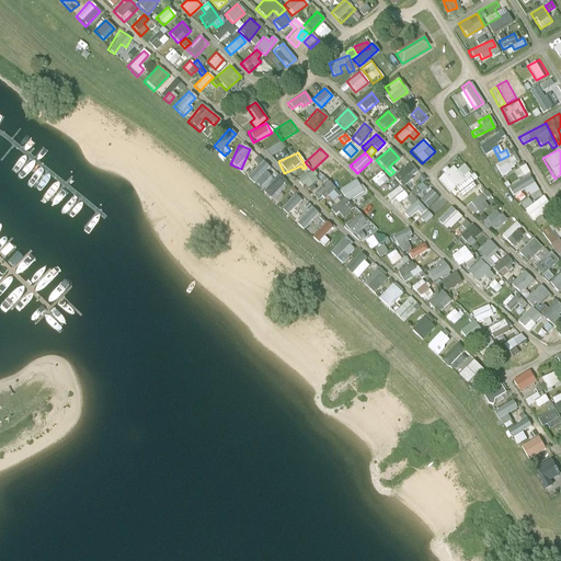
[(499,175),(513,169),(507,158),(493,164),(499,175)]
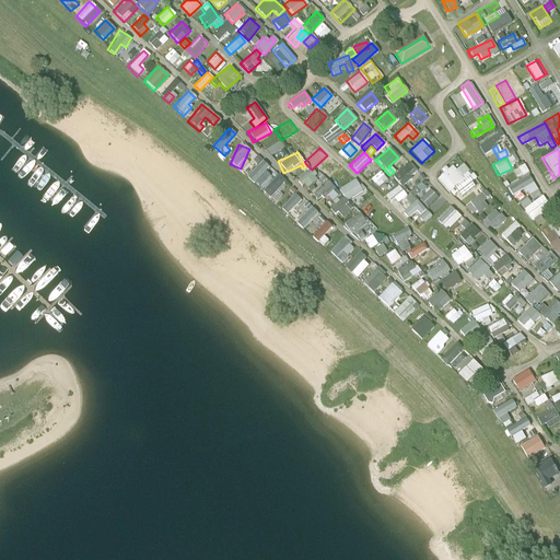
[(268,175),(264,171),(268,166),(261,160),(245,176),(257,187),(268,175)]
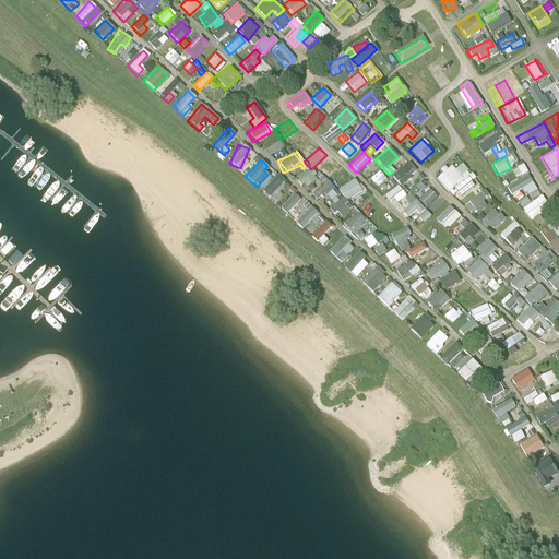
[(372,162),(367,167),(371,173),(377,167),(372,162)]
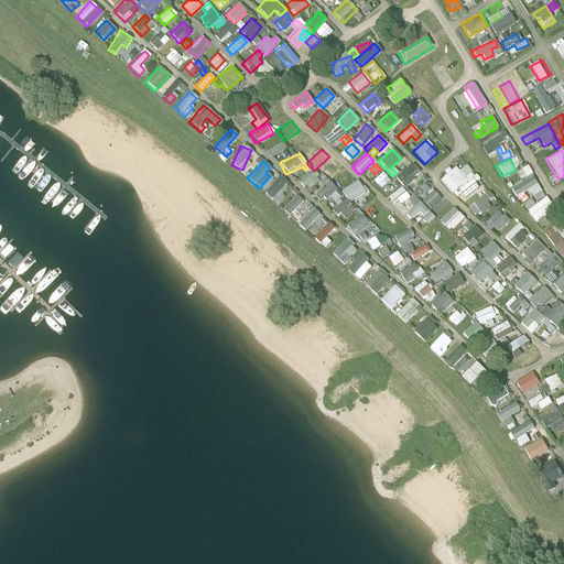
[(399,183),(408,174),(412,179),(419,172),(410,163),(394,177),(399,183)]
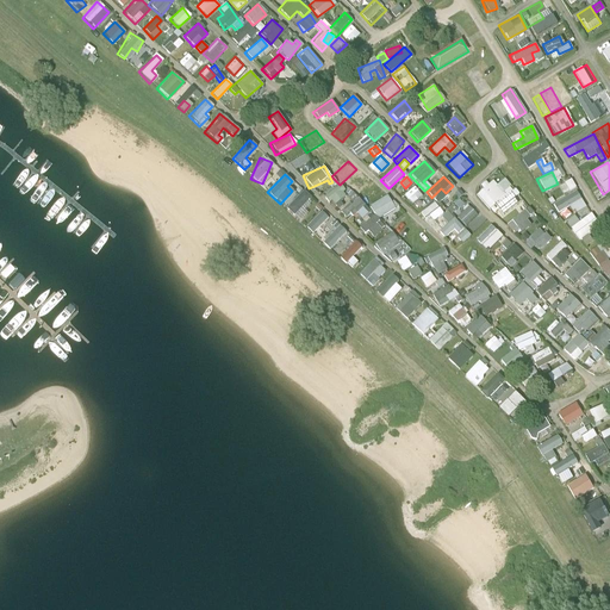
[(490,179),(474,194),(487,209),(493,204),(502,213),(515,201),(511,198),(516,194),(502,178),(495,185),(490,179)]
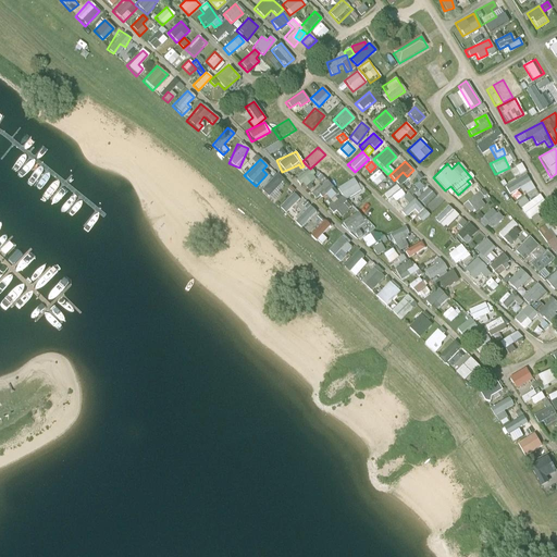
[(520,163),(508,169),(512,177),(524,171),(520,163)]
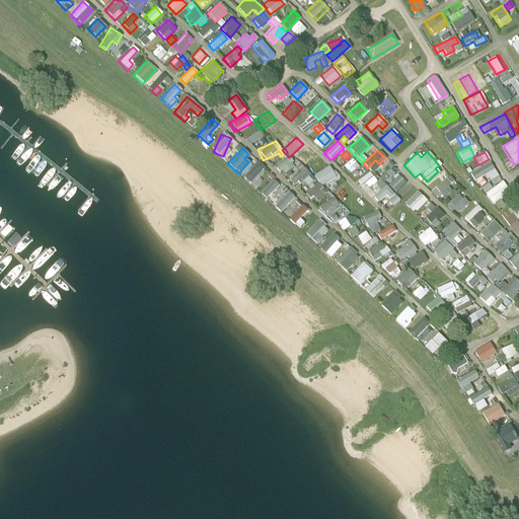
[(286,157),(275,166),(282,174),(293,166),(286,157)]
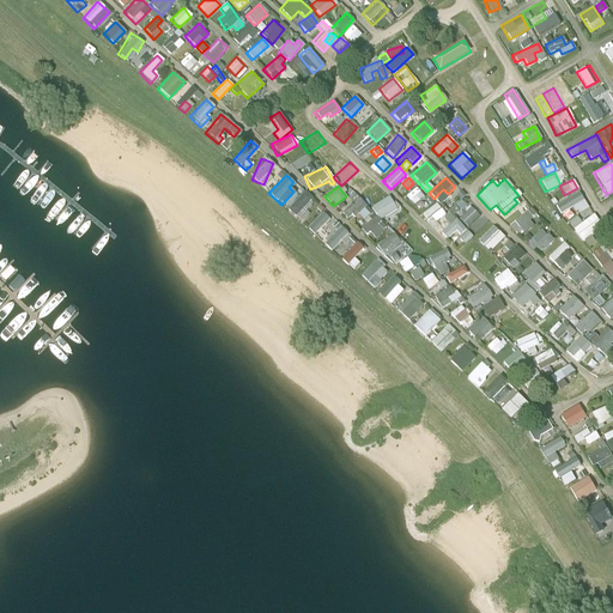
[(412,206),(422,198),(413,188),(404,195),(412,206)]
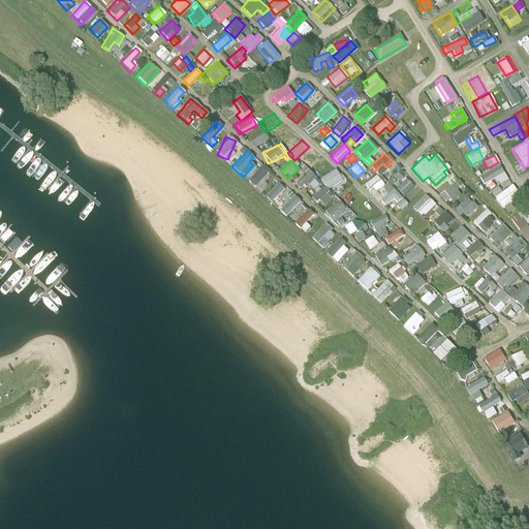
[(261,182),(270,173),(262,165),(247,181),(258,191),(265,185),(261,182)]
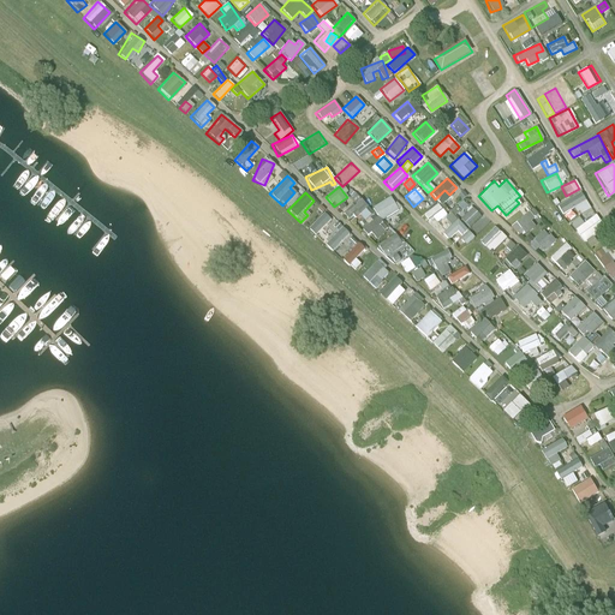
[(439,204),(449,197),(446,192),(436,199),(439,204)]
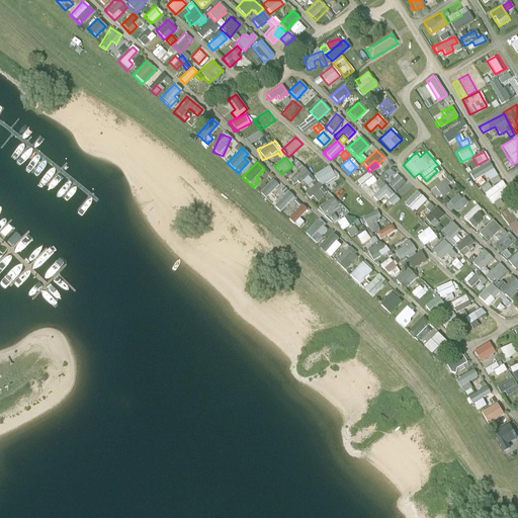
[(287,175),(290,184),(297,181),(298,182),(309,178),(303,163),(294,166),(296,172),(287,175)]
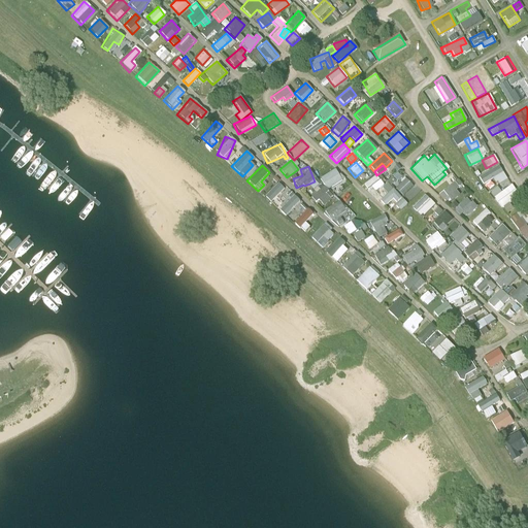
[(322,187),(338,184),(336,171),(319,174),(322,187)]
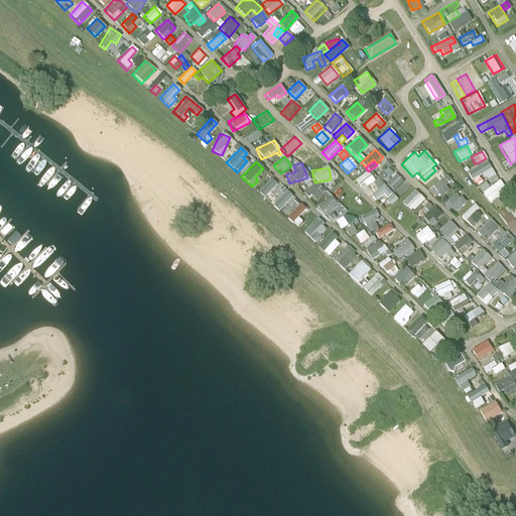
[(365,171),(355,180),(363,189),(373,179),(365,171)]
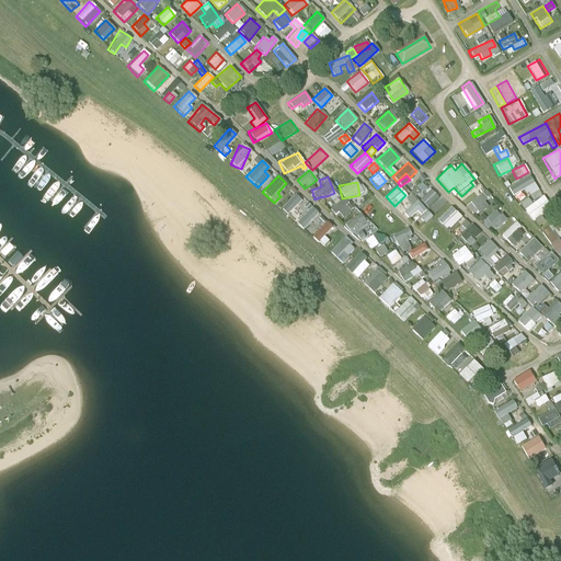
[(516,186),(507,191),(513,201),(522,196),(516,186)]
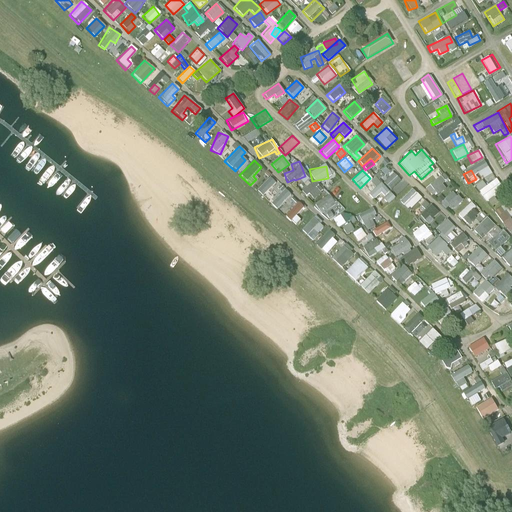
[(326,177),(329,182),(337,178),(334,173),(326,177)]
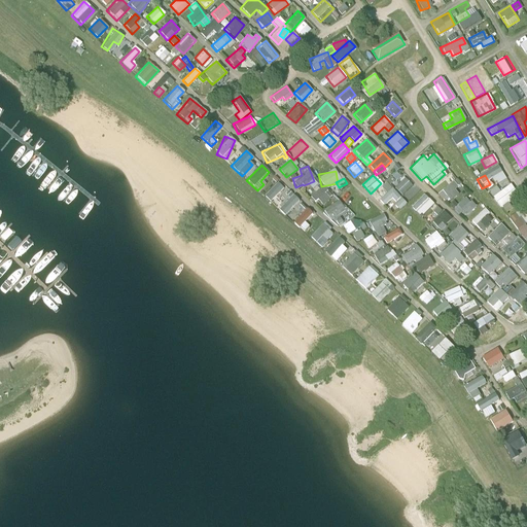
[(453,189),(459,184),(454,178),(436,195),(445,203),(456,192),(453,189)]
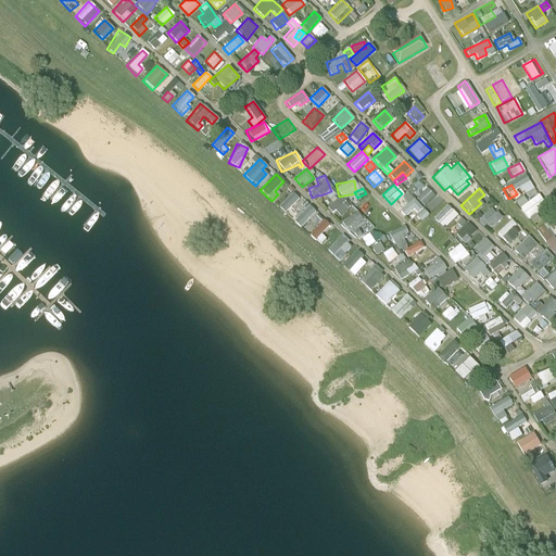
[(427,189),(415,197),(420,205),(432,199),(427,189)]
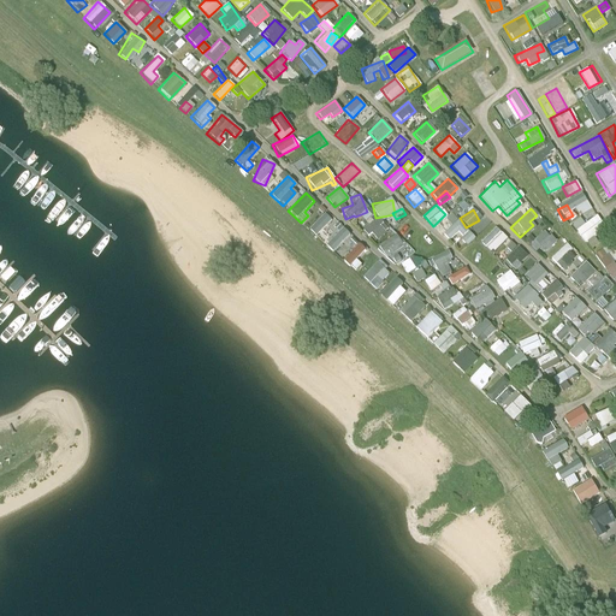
[(574,229),(596,214),(592,209),(570,224),(574,229)]
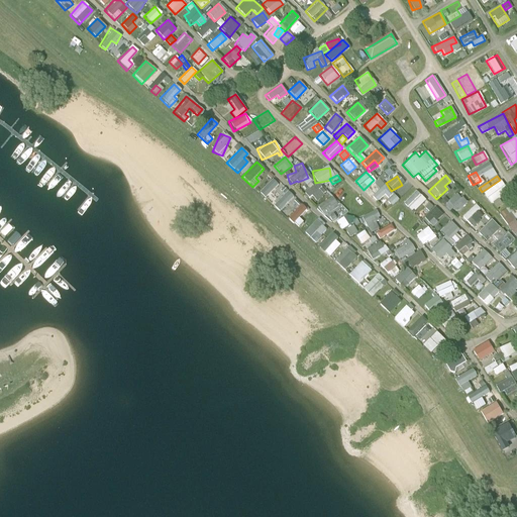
[(370,195),(374,202),(384,195),(386,197),(390,194),(380,178),(373,183),(378,190),(370,195)]
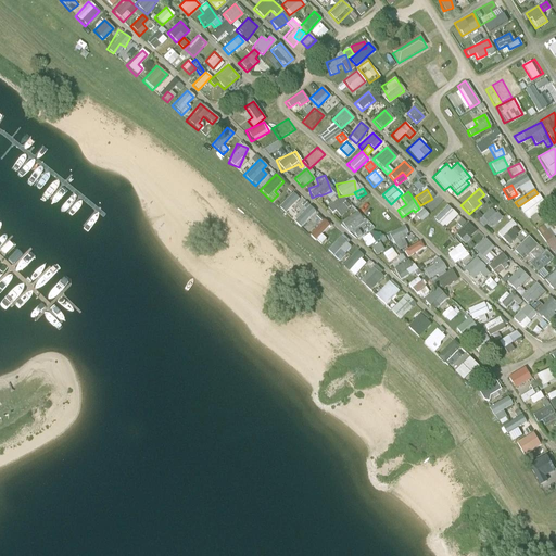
[(428,203),(432,209),(443,200),(439,194),(428,203)]
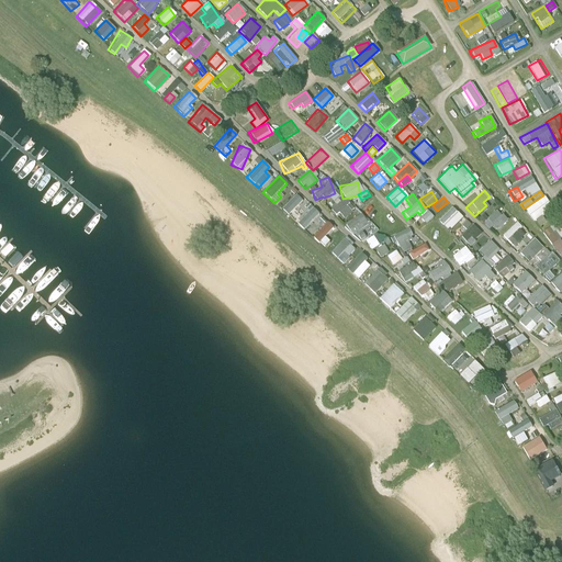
[(543,197),(524,210),(531,220),(550,208),(543,197)]
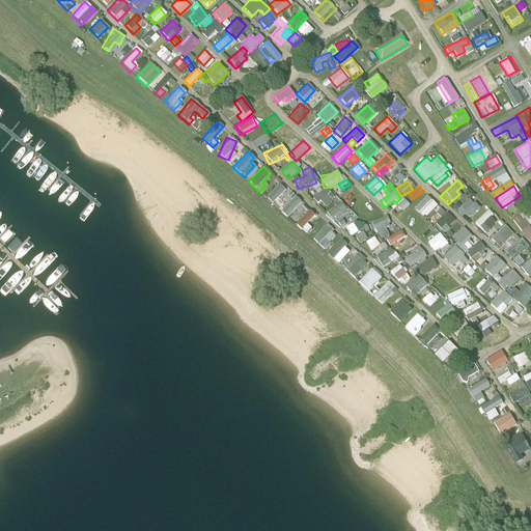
[(325,187),(312,196),(322,207),(333,198),(325,187)]
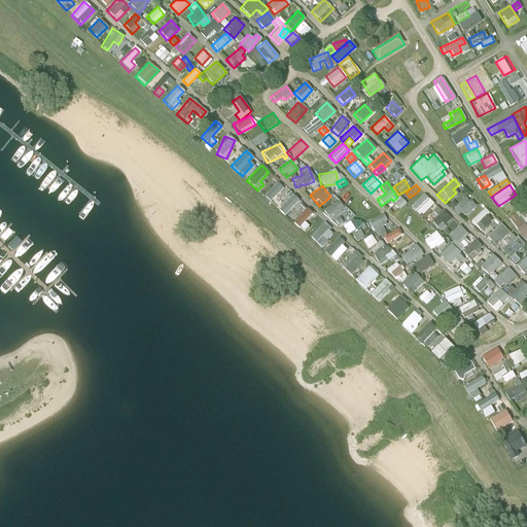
[(283,215),(299,200),(292,194),(277,210),(283,215)]
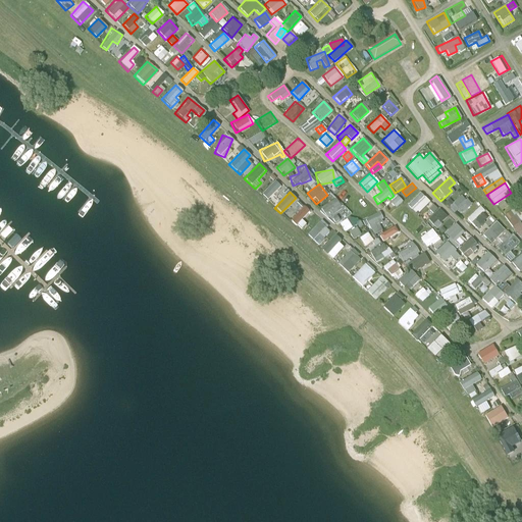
[(415,215),(428,202),(419,193),(406,205),(415,215)]
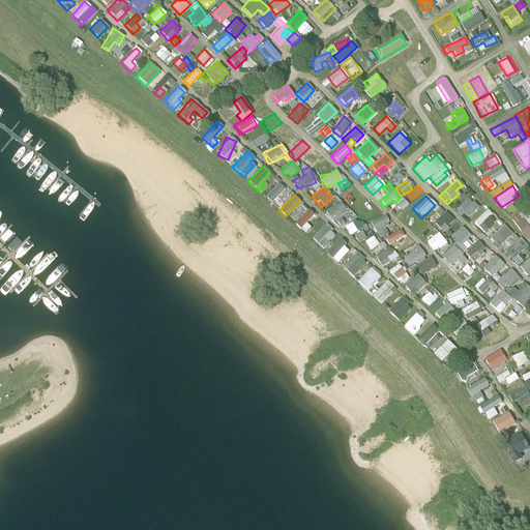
[(463,212),(468,216),(477,208),(467,198),(454,210),(460,215),(463,212)]
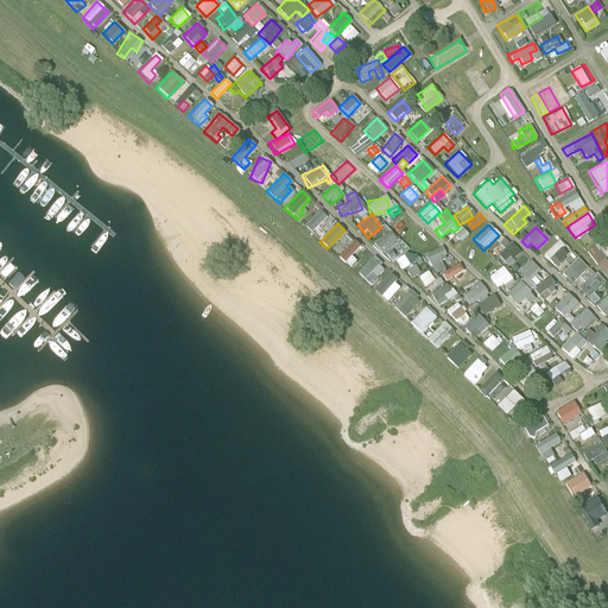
[(463,228),(454,234),(458,241),(468,235),(463,228)]
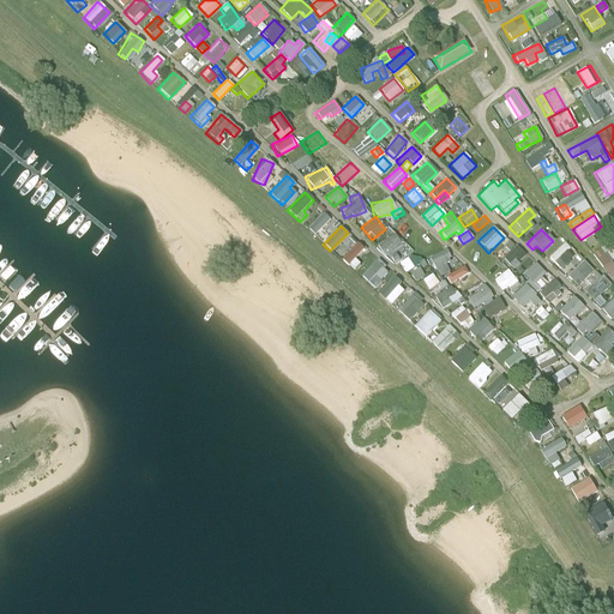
[(384,257),(399,245),(391,233),(375,246),(384,257)]
